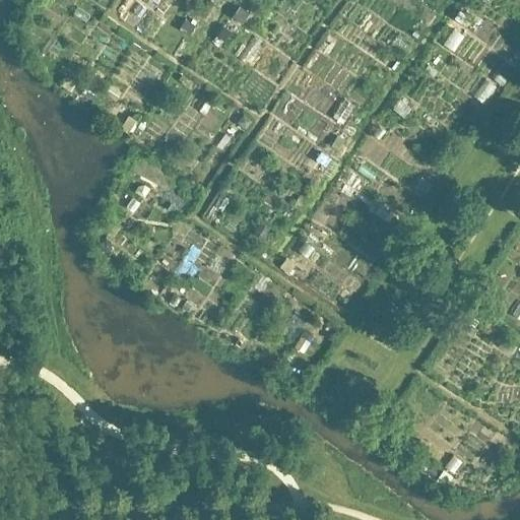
[(185,18),(181,24),(182,30),(187,35),(194,24),(185,18)]
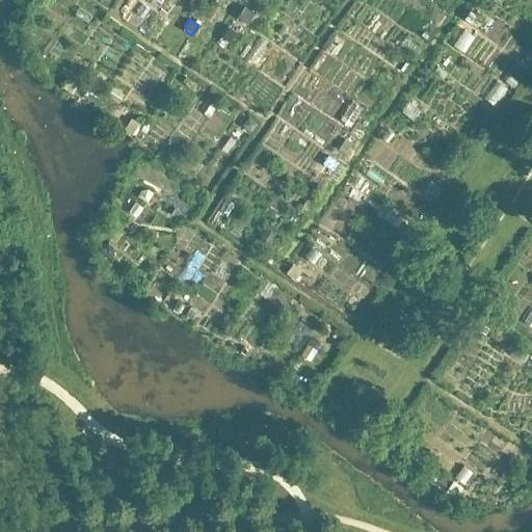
[(228,26),(221,36),(230,42),(236,31),(228,26)]
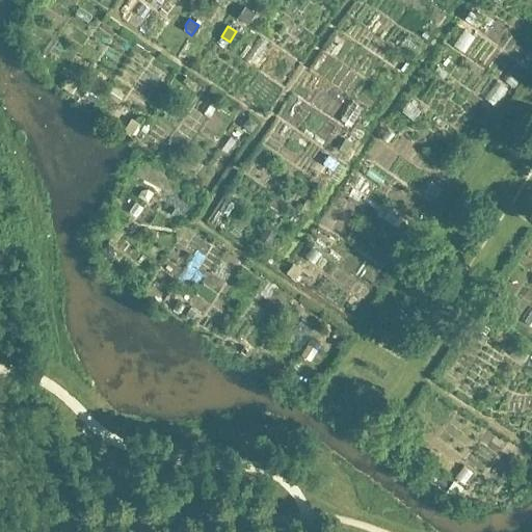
[(447,72),(437,65),(434,71),(444,77),(447,72)]
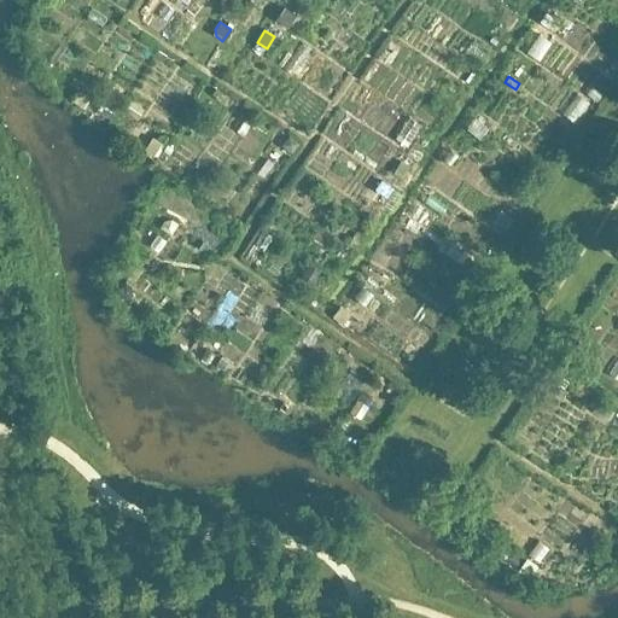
[(95,118),(108,129),(118,118),(105,106),(95,118)]
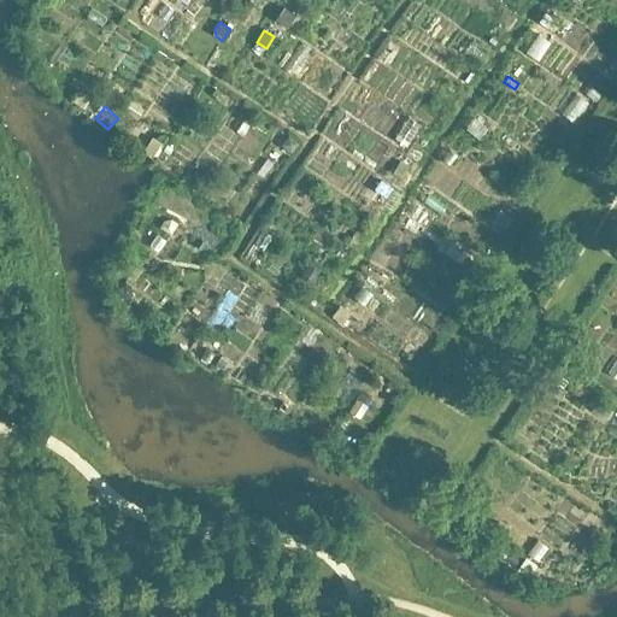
[(336,117),(319,140),(330,147),(347,124),(336,117)]
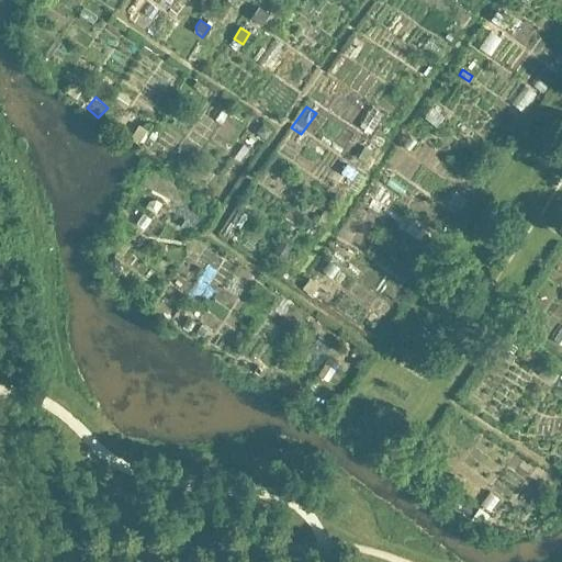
[(370,116),(359,133),(380,147),(391,130),(370,116)]
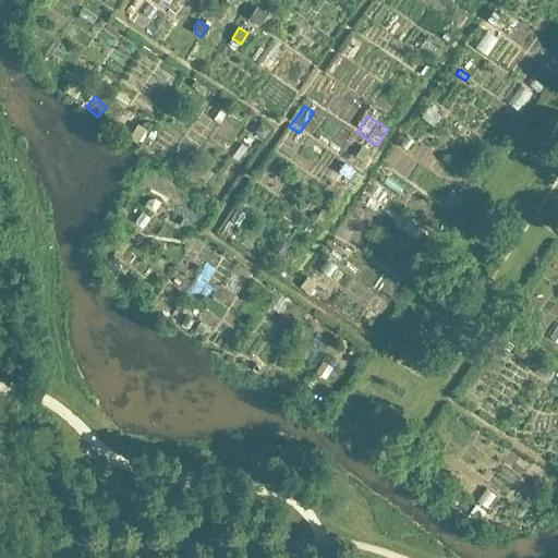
[(261,122),(256,128),(257,134),(264,138),(270,130),(261,122)]
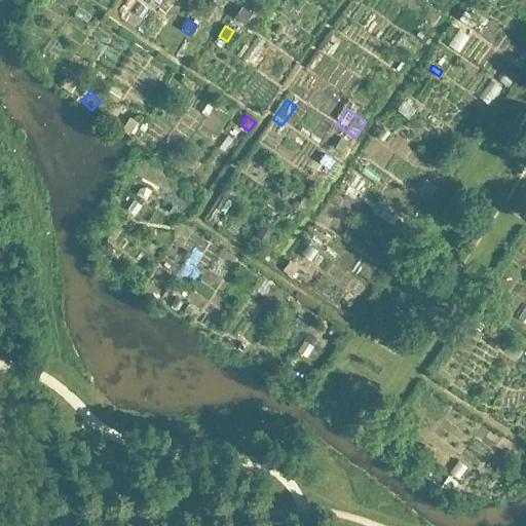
[(324,153),(320,160),(329,166),(333,159),(324,153)]
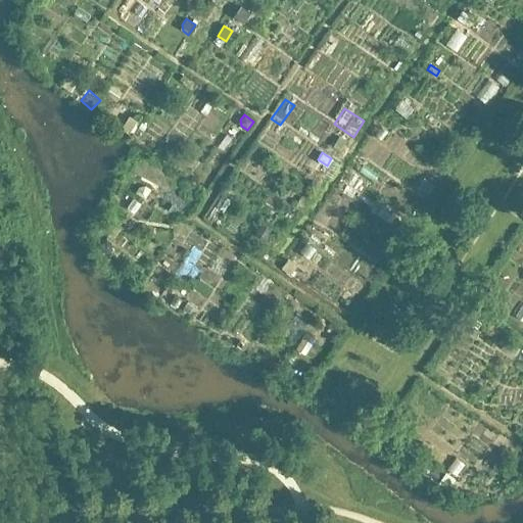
[(439,165),(431,176),(439,182),(446,171),(439,165)]
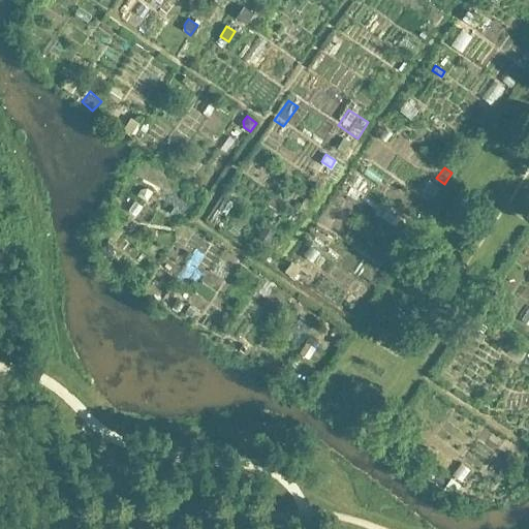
[(265,226),(258,237),(268,242),(274,231),(265,226)]
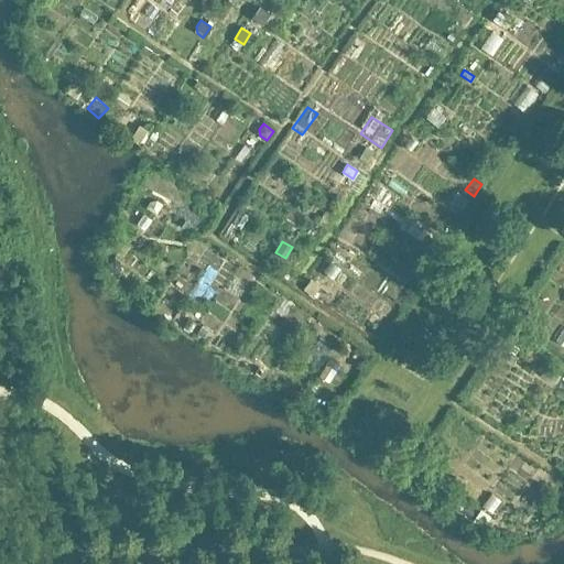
[(306,284),(302,290),(312,296),(320,285),(310,279),(306,284)]
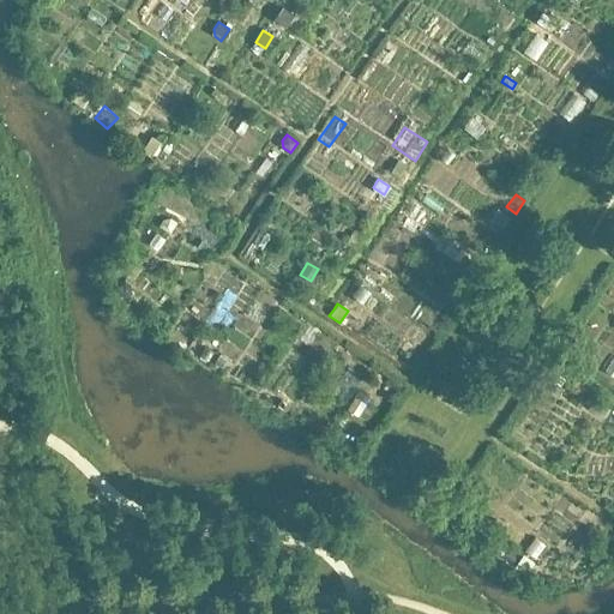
[(534,536),(524,551),(536,559),(546,546),(534,536)]
